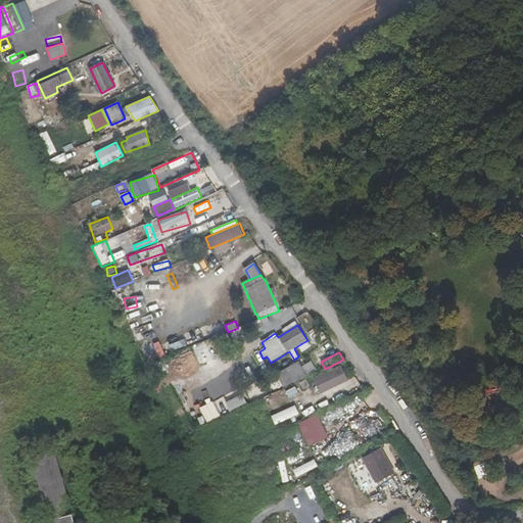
[(296,382),(307,376),(299,362),(277,374),(284,387),(295,381),(296,382)]
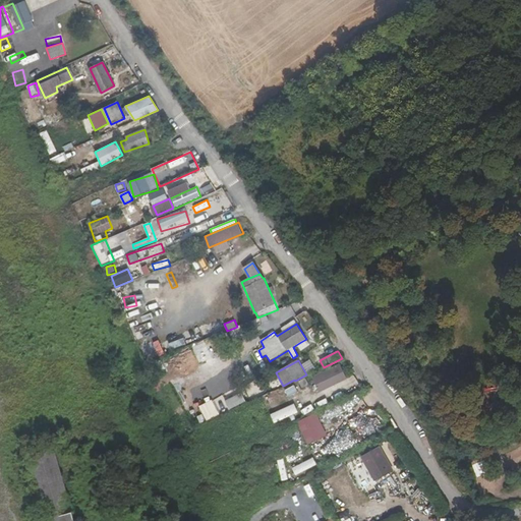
[(347,379),(340,364),(312,377),(320,393),(347,379)]
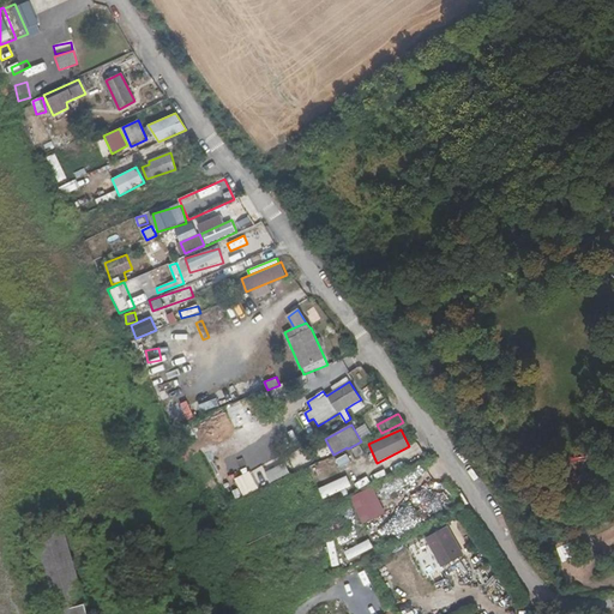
[(324,499),(353,486),(348,476),(319,488),(324,499)]
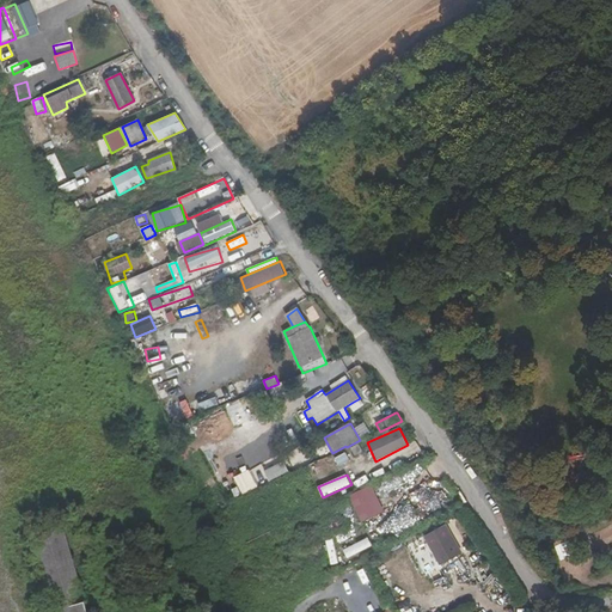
[(348,496),(361,522),(384,512),(372,484),(348,496)]
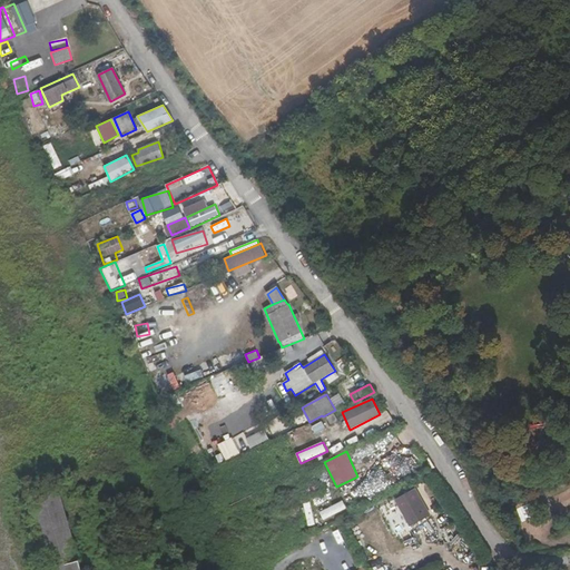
[(363,484),(370,492),(379,484),(371,477),(363,484)]
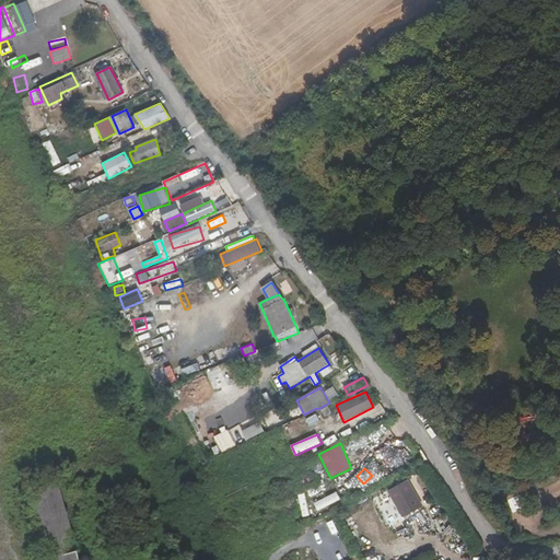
[(405,516),(422,506),(406,480),(389,490),(405,516)]
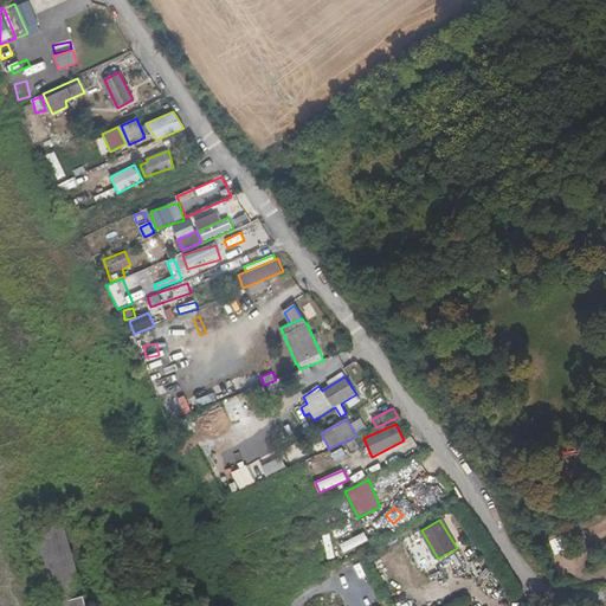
[(88,605),(64,523),(33,533),(55,605),(88,605)]
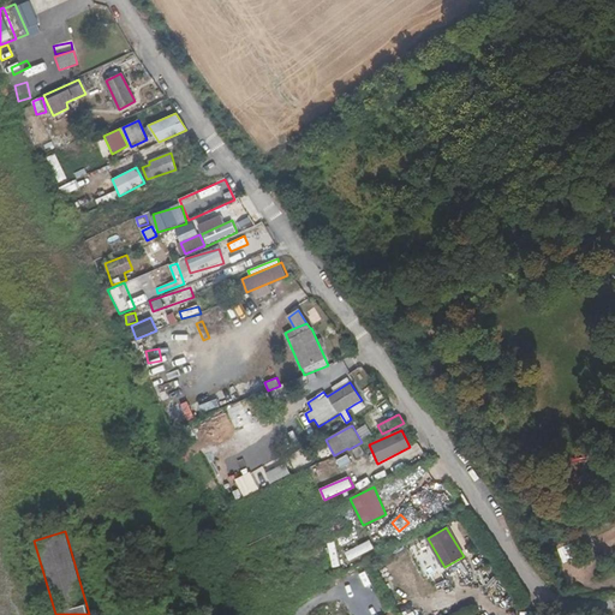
[(413,548),(429,572),(440,566),(425,541),(413,548)]
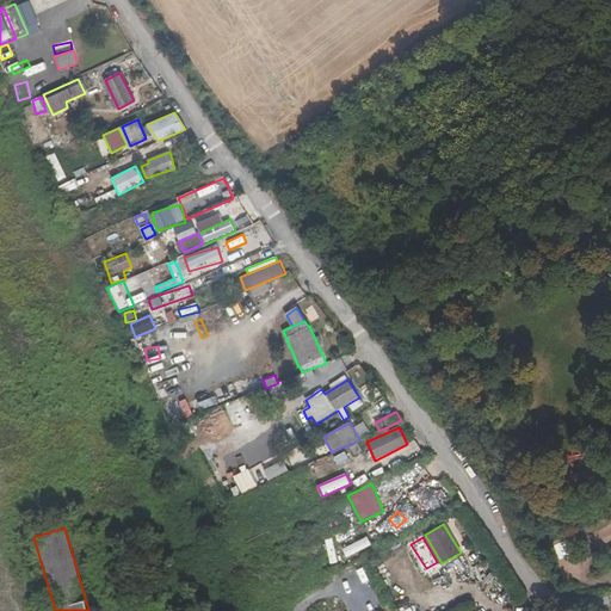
[(369,538),(344,547),(346,556),(372,547),(369,538)]
